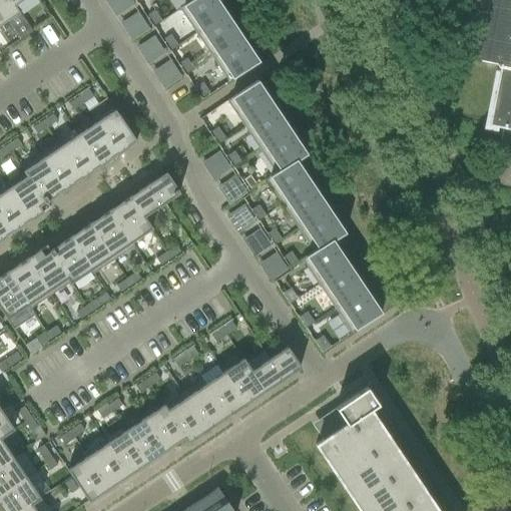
[(0,0),(0,5),(9,20),(21,12),(17,5),(23,0),(0,0)]
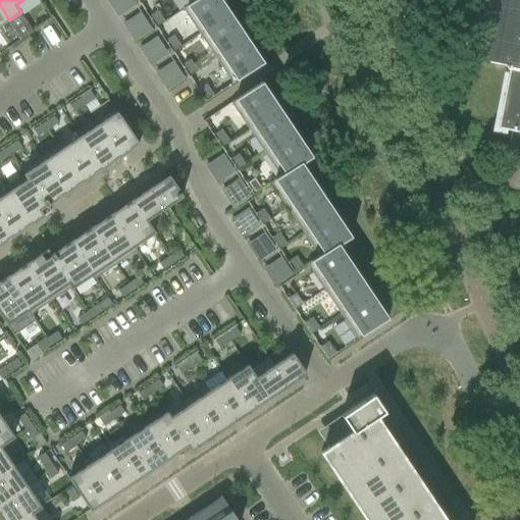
[(192,2),(184,7),(201,33),(232,12),(223,0),(197,0),(193,3),(192,2)]
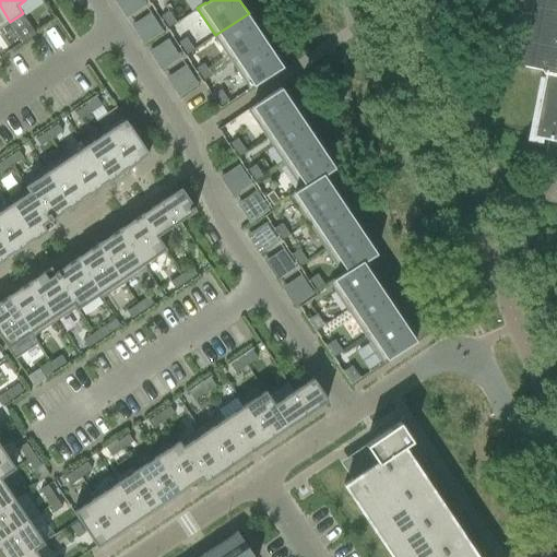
[(509,0),(498,59),(545,69),(533,134),(548,138),(541,172),(556,175),(556,0),(509,0)]
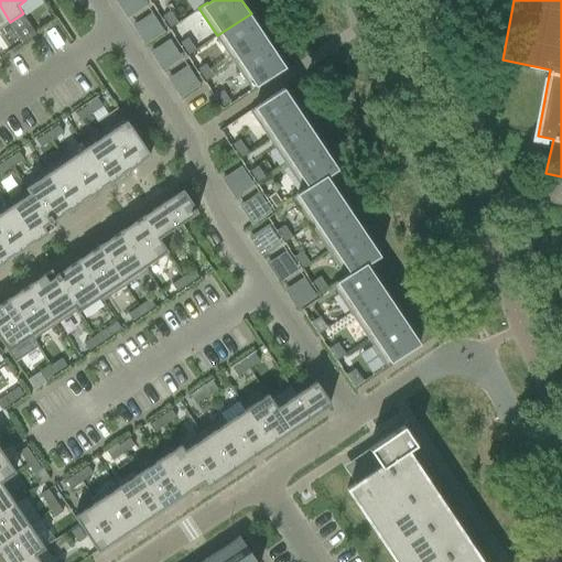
[(0,28),(10,22),(0,6),(0,28)]
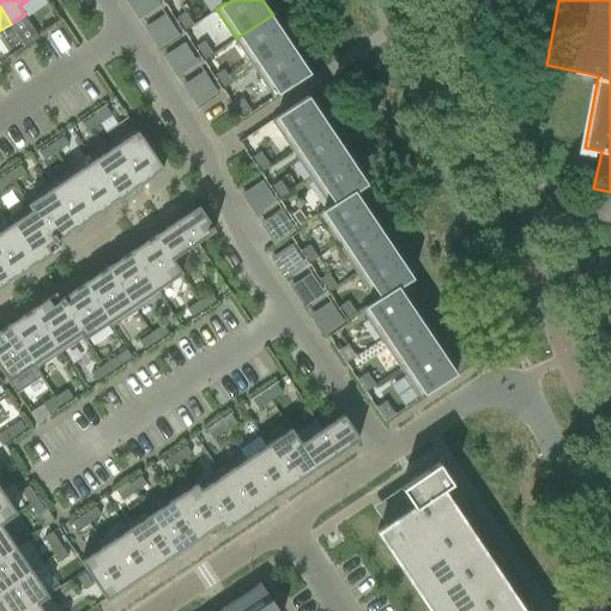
[(186,11),(177,16),(186,29),(194,23),(186,11)]
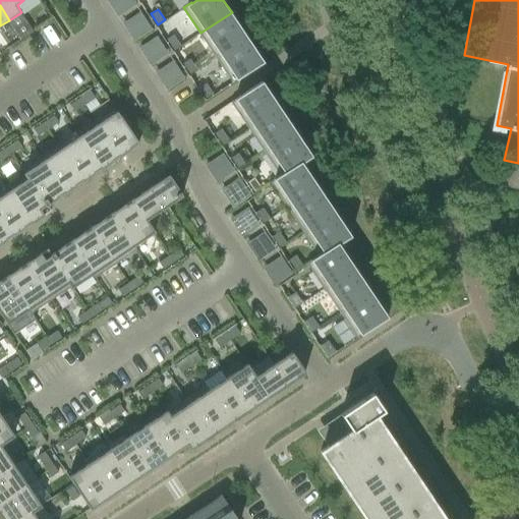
[(33,27),(21,12),(9,20),(20,36),(33,27)]
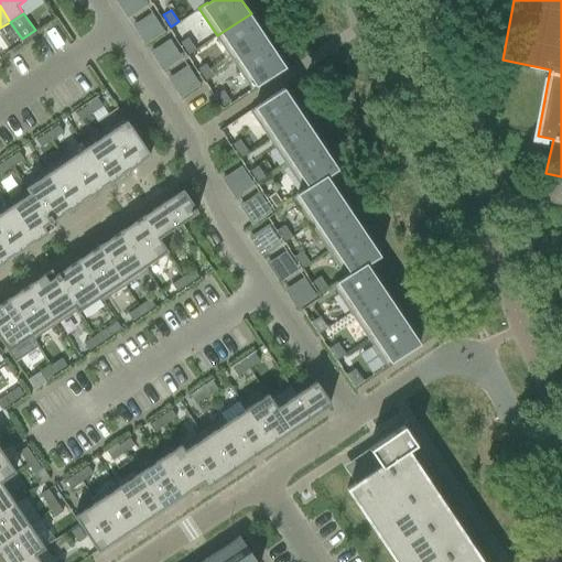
[(251,13),(217,35),(235,62),(269,40),(251,13)]
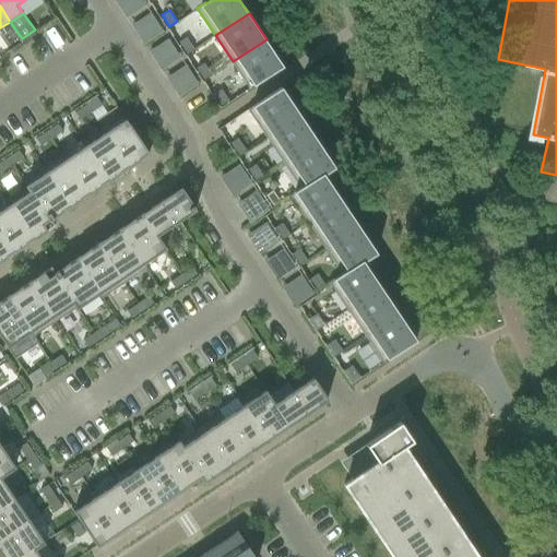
[(187,36),(180,40),(187,52),(194,47),(187,36)]
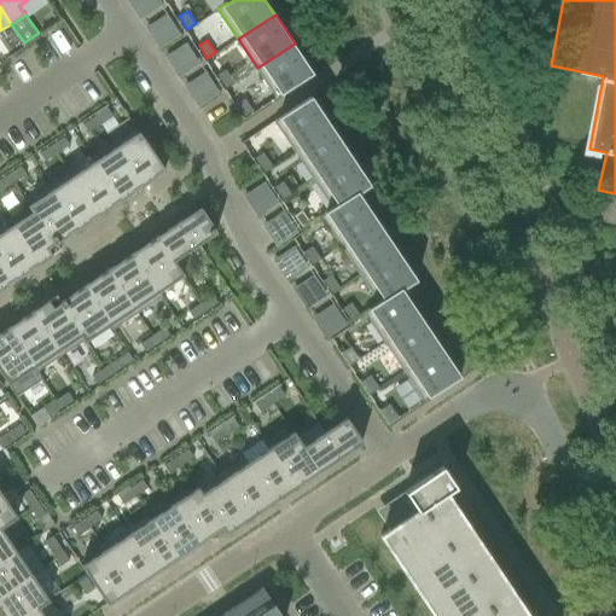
[(295,44),(257,68),(277,97),(314,73),(295,44)]
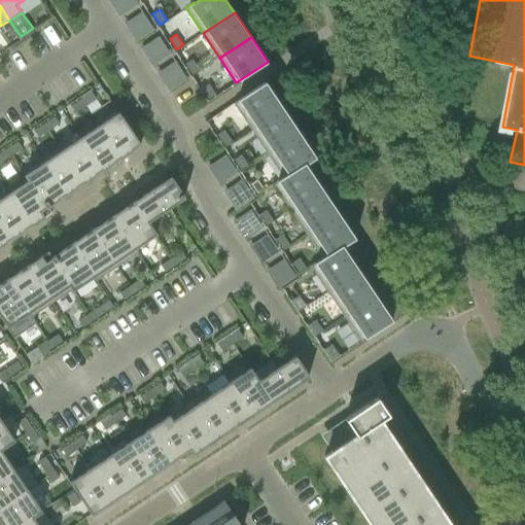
[(193,59),(186,63),(194,73),(200,69),(193,59)]
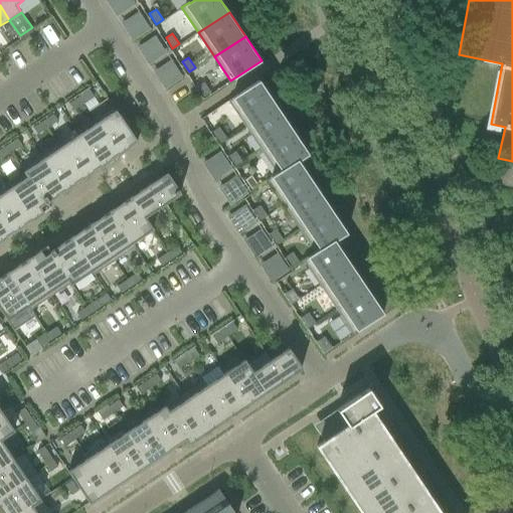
[(228,100),(245,124),(276,104),(275,102),(273,103),(261,84),(263,83),(260,79),(228,100)]
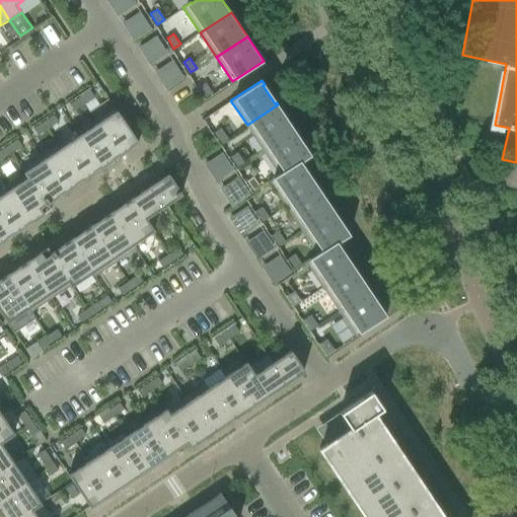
[(206,82),(200,86),(207,96),(213,92),(206,82)]
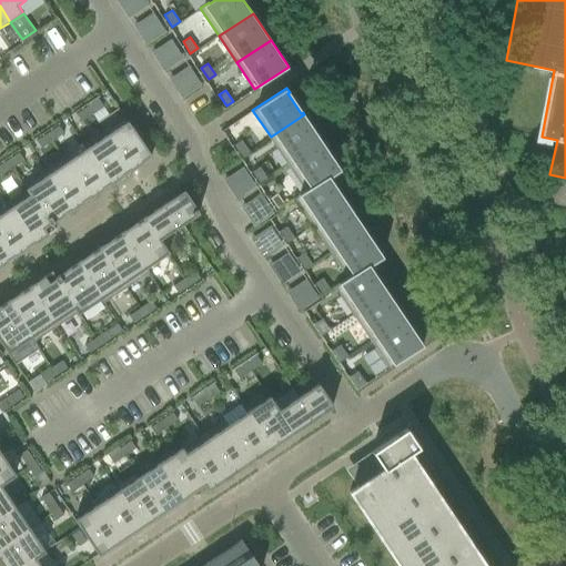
[(99,98),(88,105),(93,113),(104,105),(99,98)]
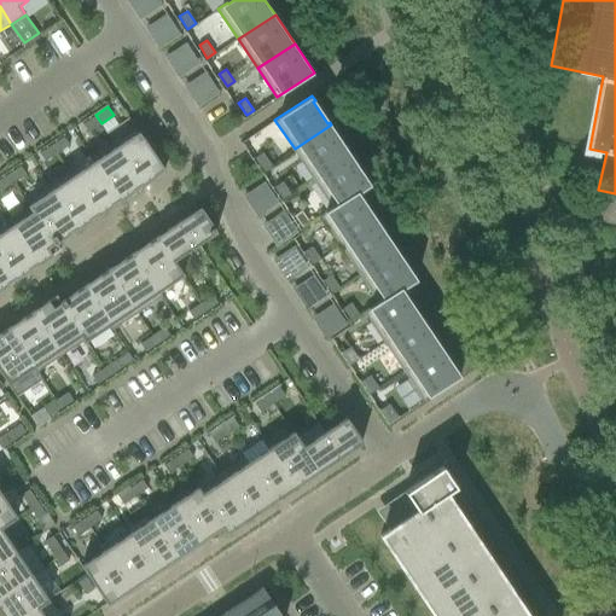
[(96,115),(83,123),(89,131),(102,123),(96,115)]
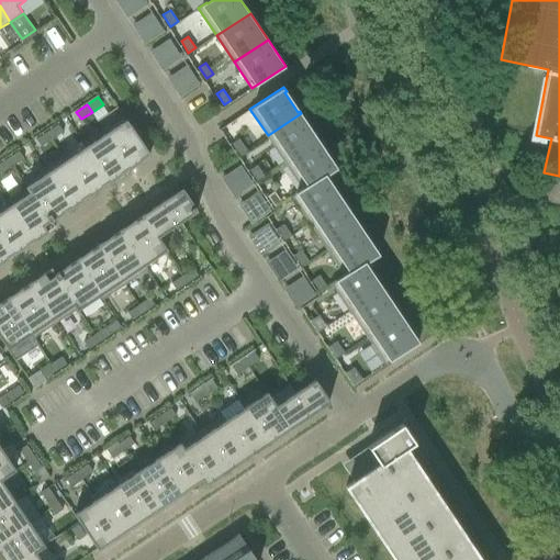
[(268,135),(286,161),(318,140),(317,136),(315,137),(302,118),(304,118),(301,113),(268,135)]
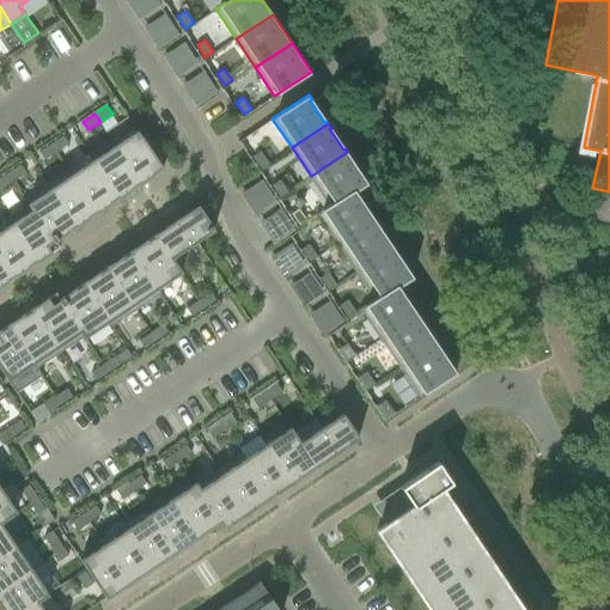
[(135,124),(111,140),(115,145),(141,183),(145,181),(159,171),(164,168),(135,124)]
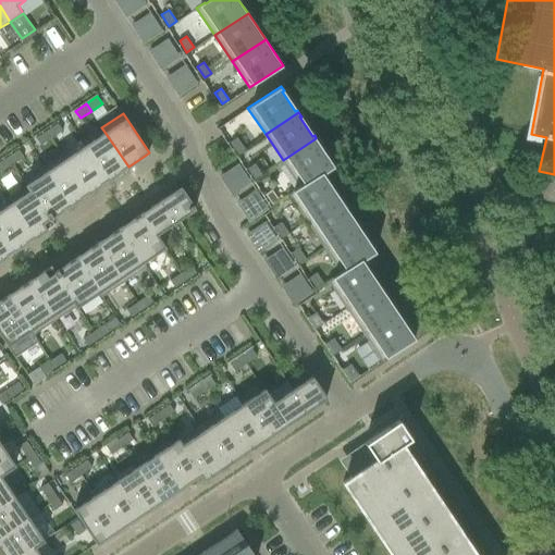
[(59,122),(48,130),(52,137),(63,130),(59,122)]
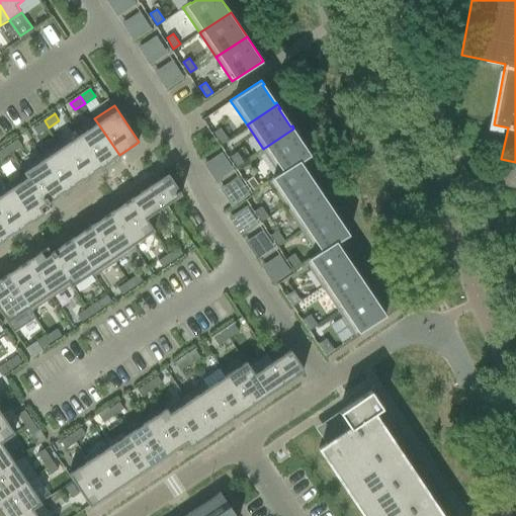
[(45,120),(34,127),(38,134),(49,127),(45,120)]
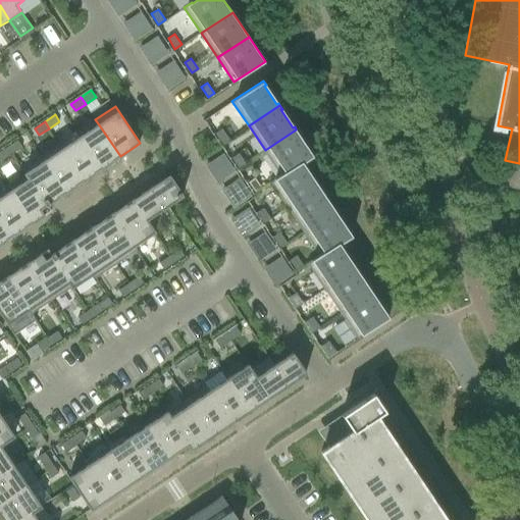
[(98,123),(81,136),(102,168),(105,166),(118,158),(120,156),(98,123)]
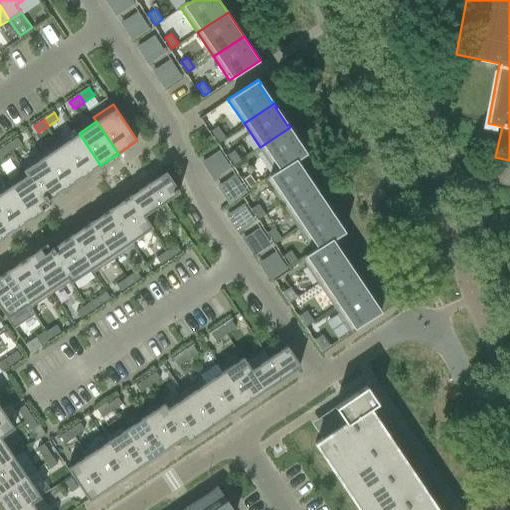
[(218,125),(212,130),(219,140),(225,135),(218,125)]
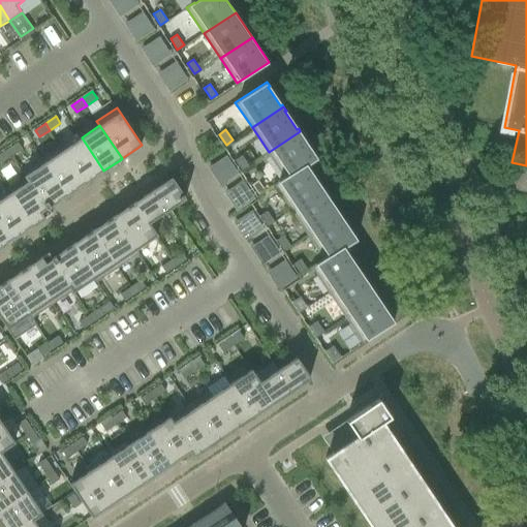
[(269,152),(285,177),(306,162),(308,164),(317,157),(315,154),(314,154),(301,136),(303,135),(300,131),(269,152)]
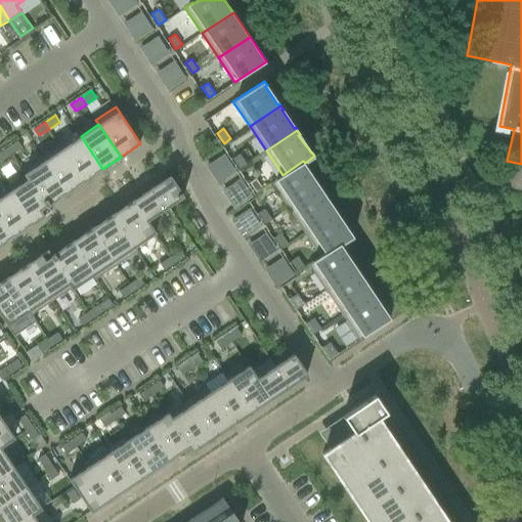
[(81,136),(63,147),(85,180),(87,179),(100,171),(102,169),(81,136)]
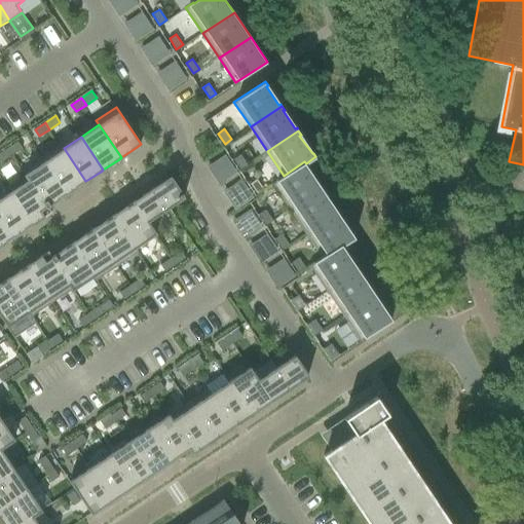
[(19,140),(8,147),(12,154),(23,147),(19,140)]
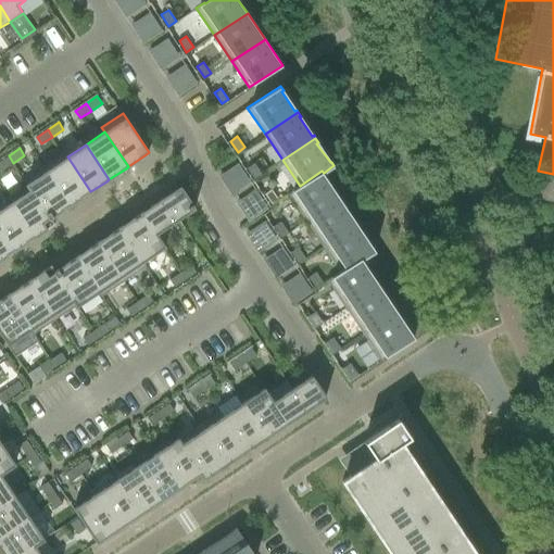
[(64,152),(43,166),(71,205),(73,203),(87,194),(90,191),(67,156),(64,152)]
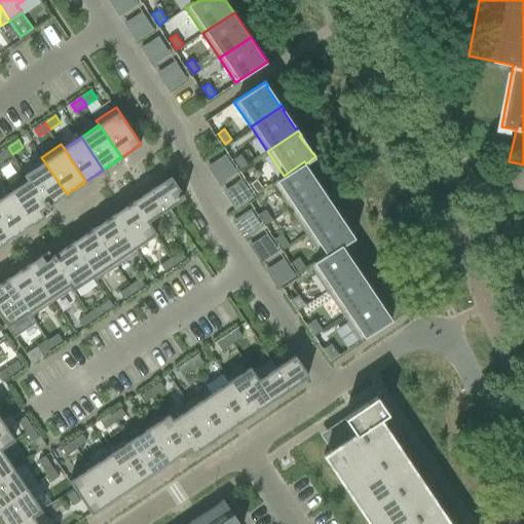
[(8,147),(0,152),(0,157),(2,161),(12,154),(8,147)]
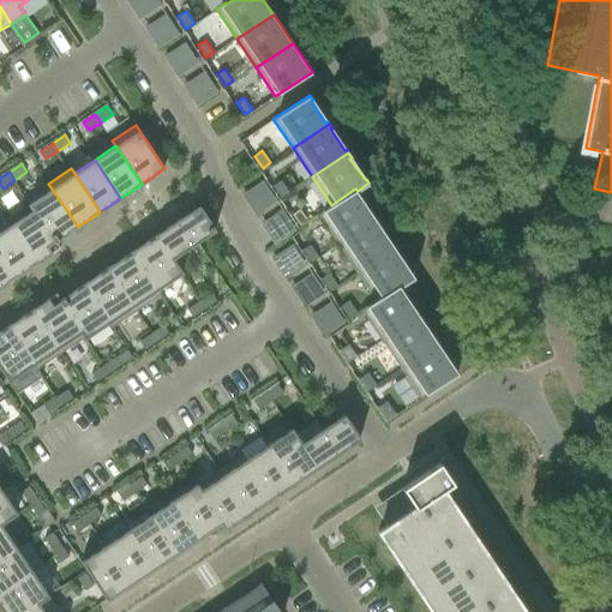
[(244,190),(273,243),(297,231),(267,177),(244,190)]
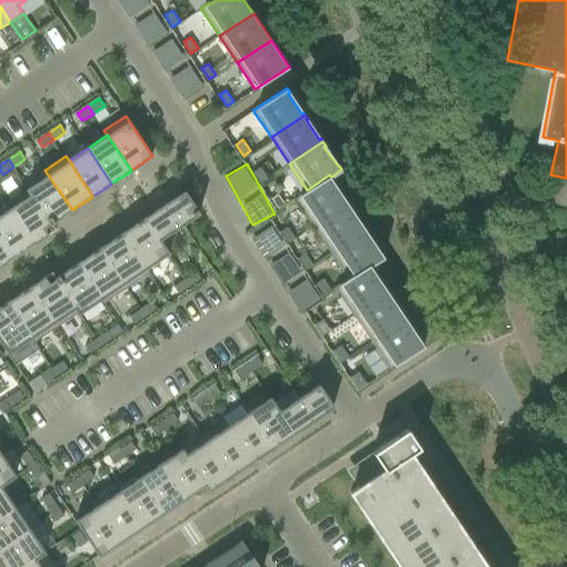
[(261,166),(255,170),(261,181),(269,176),(261,166)]
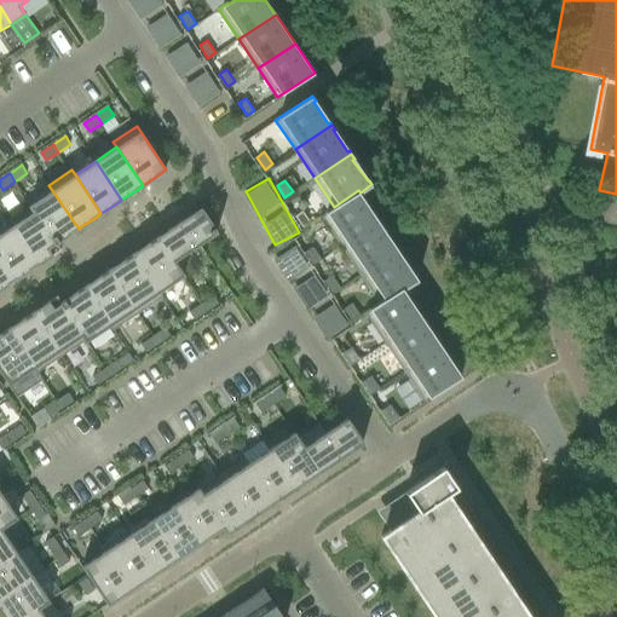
[(48,185),(27,201),(30,207),(56,243),(57,242),(59,241),(75,231),(79,229),(48,185)]
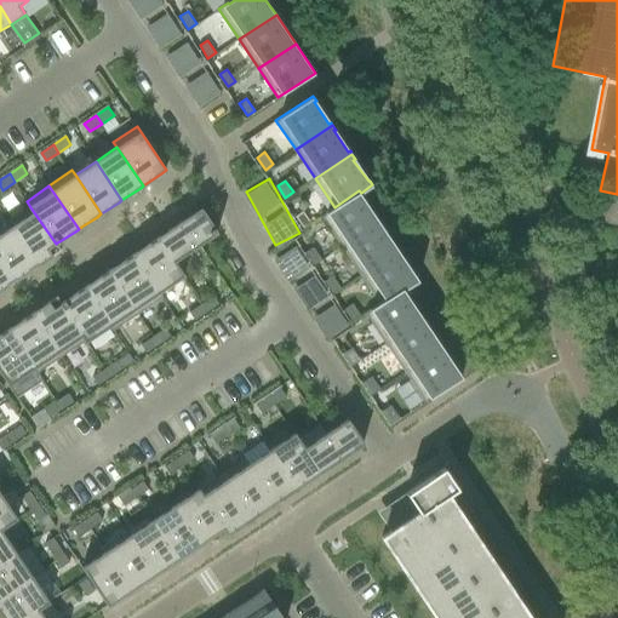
[(335,207),(322,216),(342,245),(378,219),(377,217),(375,218),(360,196),(362,195),(361,193),(359,190),(335,207)]
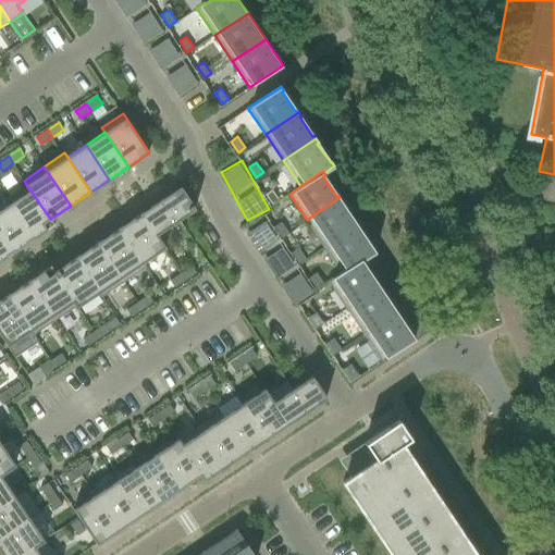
[(554,179),(539,176),(535,197),(554,200),(554,179)]
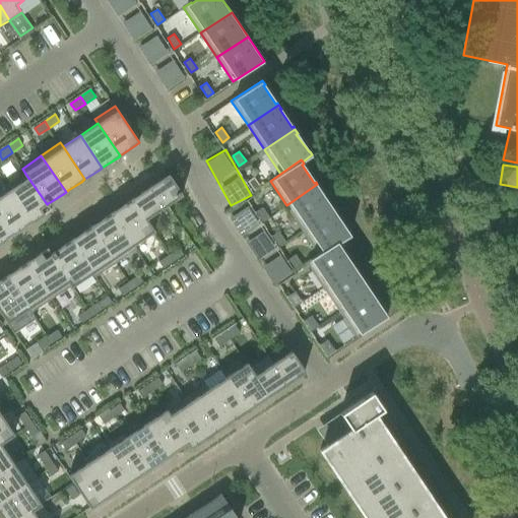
[(25,174),(7,186),(10,190),(31,221),(52,208),(48,203),(47,204),(25,174)]
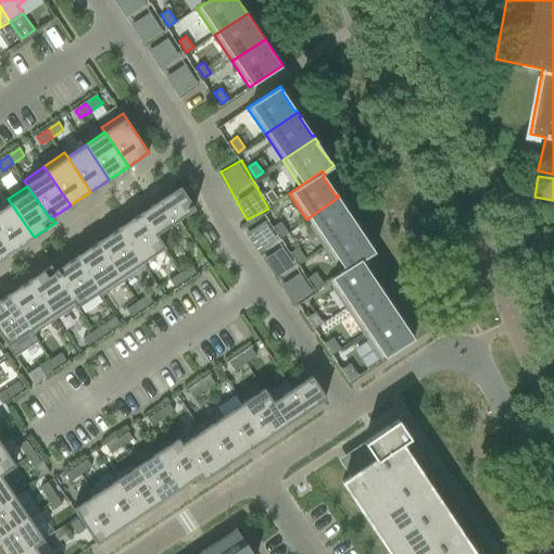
[(183,189),(181,186),(178,188),(179,189),(168,196),(167,194),(142,212),(143,213),(158,234),(196,208),(187,194),(186,196),(183,189)]
